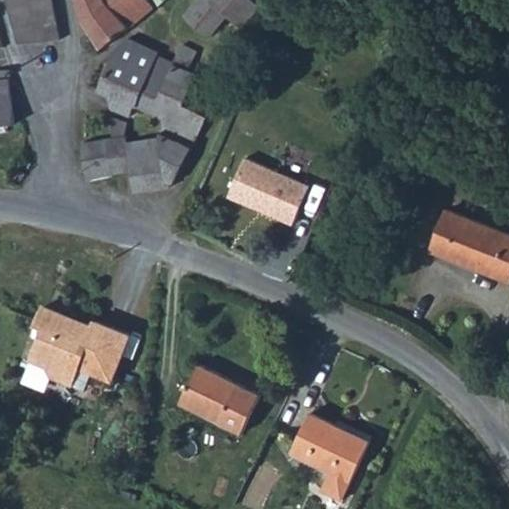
[(49,0),(4,0),(17,44),(58,39),(49,0)]
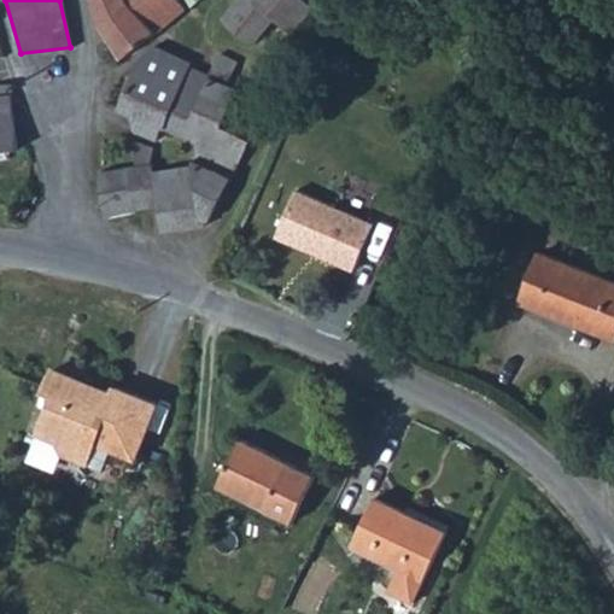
[(129,0),(91,0),(101,30),(120,57),(155,30),(147,23),(130,1),(129,0)]
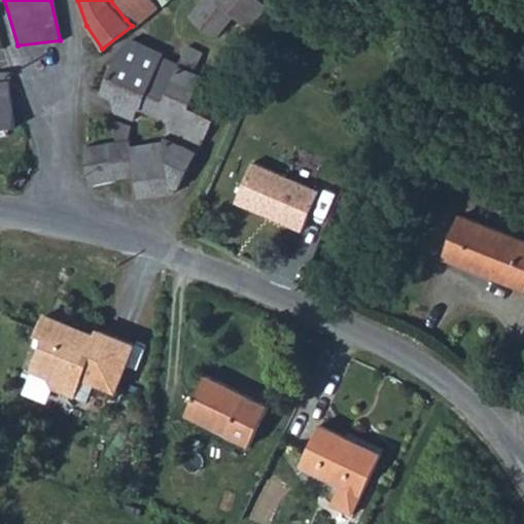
[(132,26),(156,6),(150,0),(110,0),(111,1),(126,20),(132,26)]
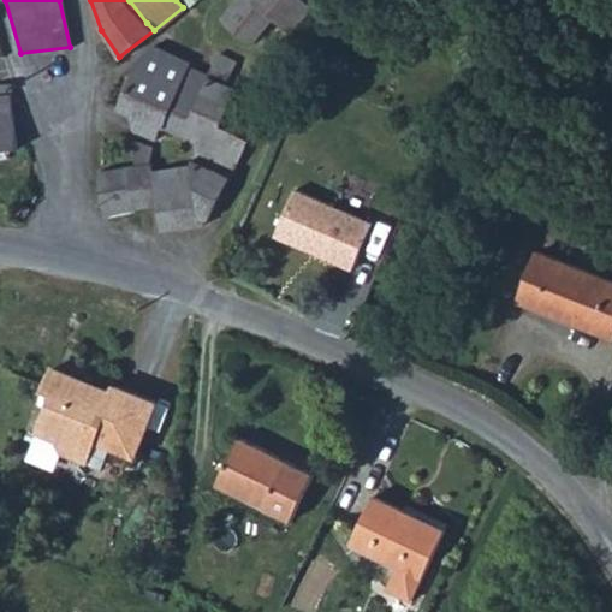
[(176,0),(183,7),(191,17),(207,0),(176,0)]
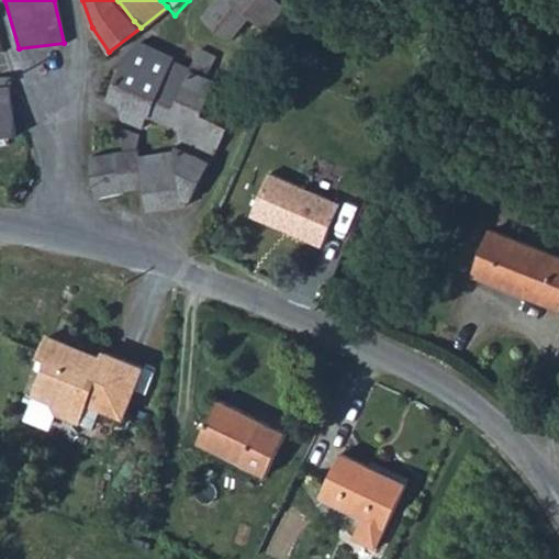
[(228,42),(248,18),(227,0),(215,0),(201,17),(228,42)]
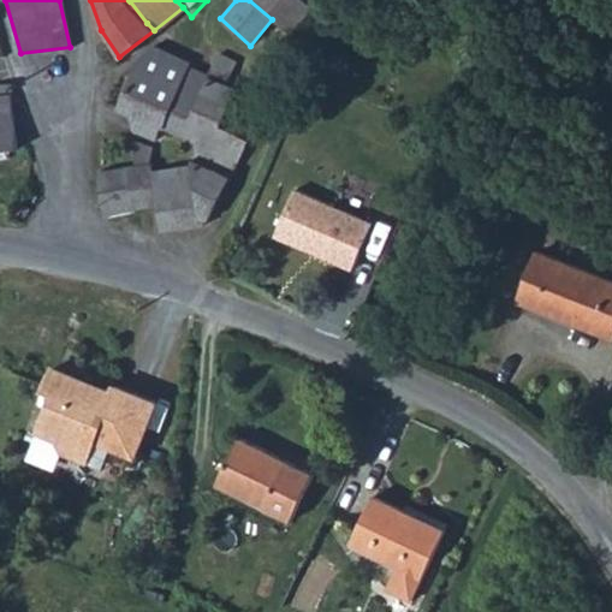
[(315,9),(312,5),(306,0),(249,0),(272,19),(292,36),(315,9)]
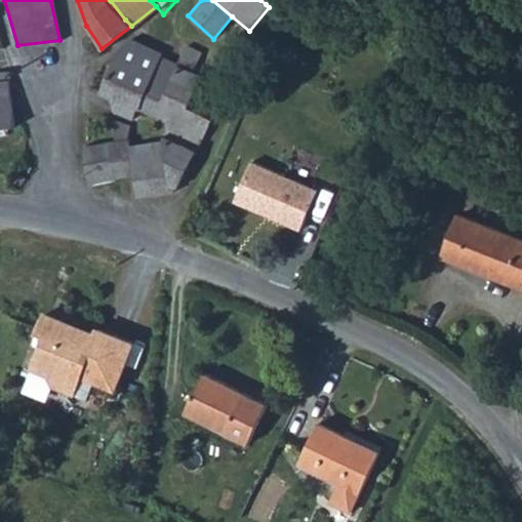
[(135,108),(138,109),(156,65),(159,52),(129,40),(117,49),(99,91),(121,101),(116,113),(131,119),(135,108)]
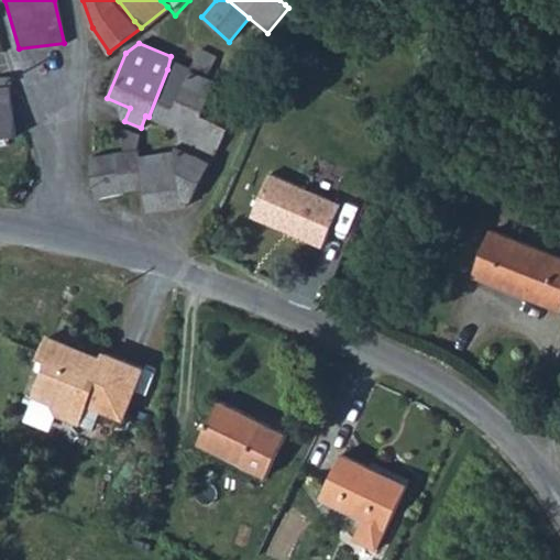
[(197,50),(188,69),(206,77),(215,57),(197,50)]
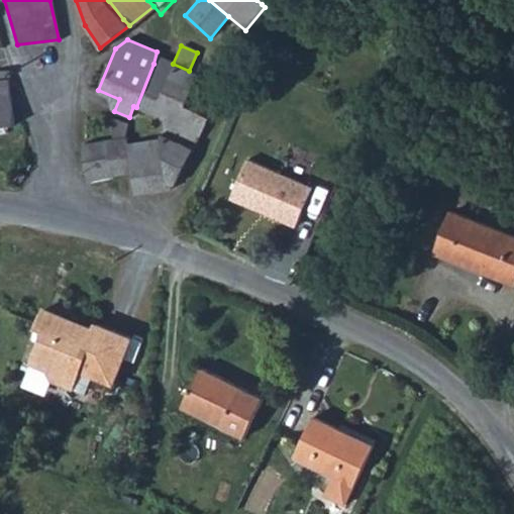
[(171,70),(153,64),(136,107),(151,114),(171,70)]
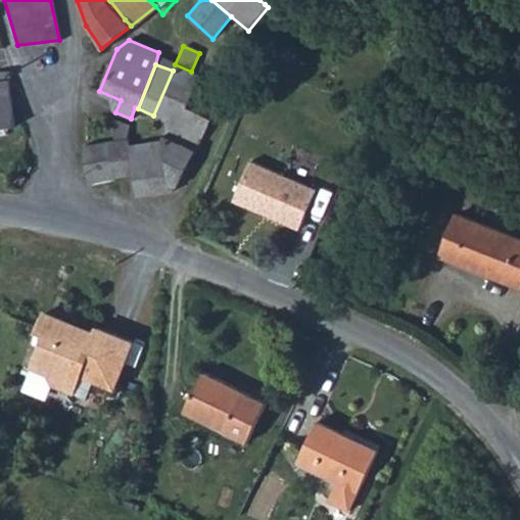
[(153,115),(164,121),(175,125),(183,107),(198,76),(191,72),(175,64),(173,71),(153,115)]
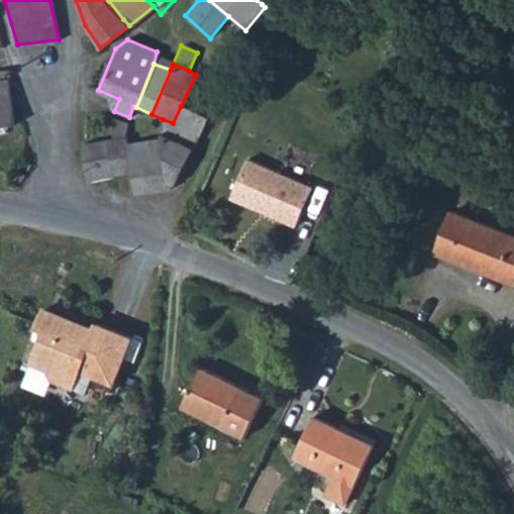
[(8,80),(0,81),(0,127),(14,125),(8,80)]
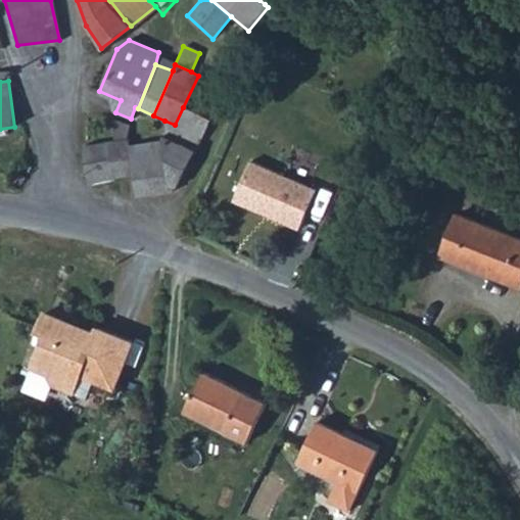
[(194,149),(208,121),(183,107),(175,125),(164,121),(163,136),(194,149)]
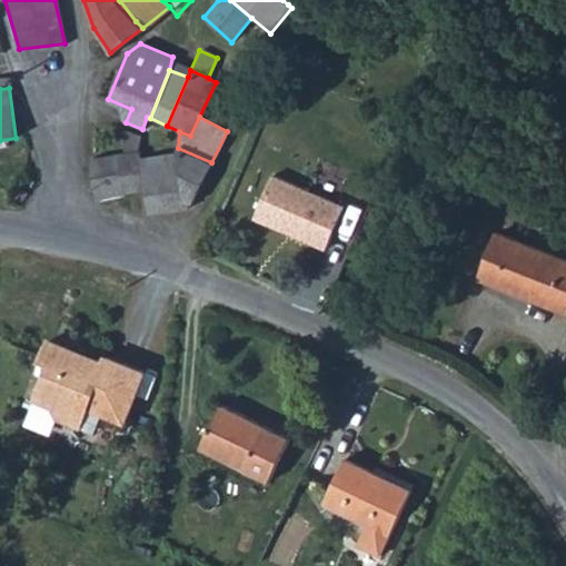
[(123,152),(136,151),(138,141),(139,136),(122,130),(123,152)]
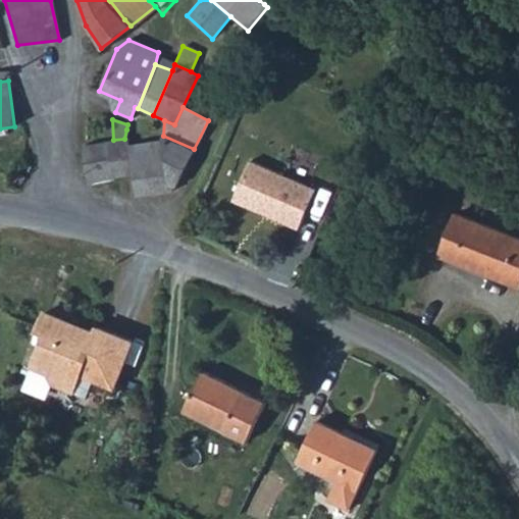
[(130,146),(125,147),(128,176),(132,197),(169,191),(169,185),(174,187),(194,149),(163,136),(161,136),(160,141),(130,146)]
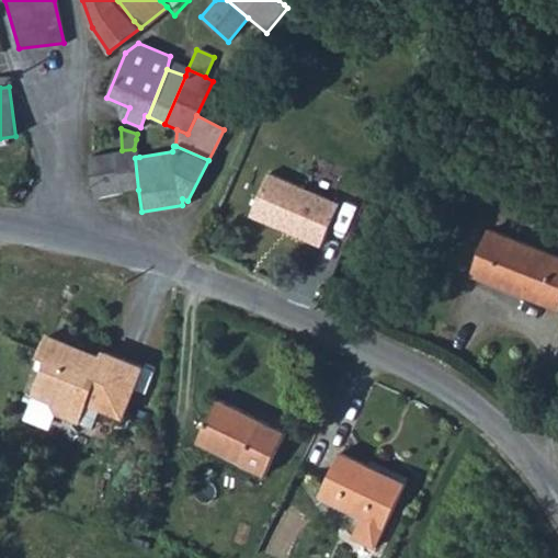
[(120,192),(138,190),(135,158),(134,149),(122,150),(112,152),(120,192)]
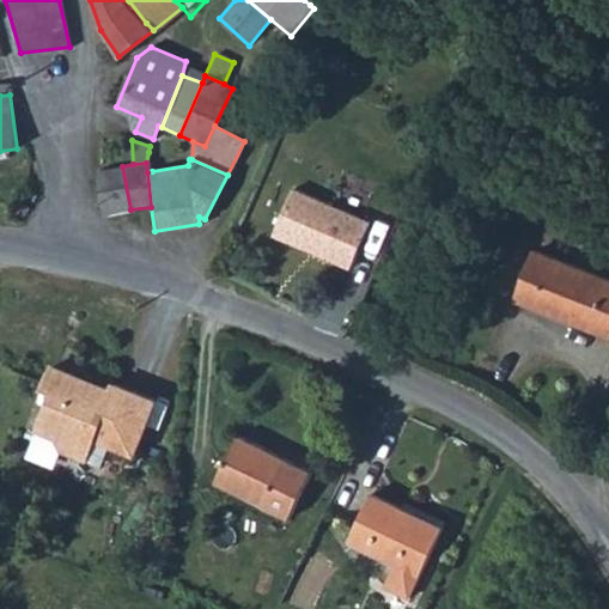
[(92,171),(101,213),(131,209),(122,166),(92,171)]
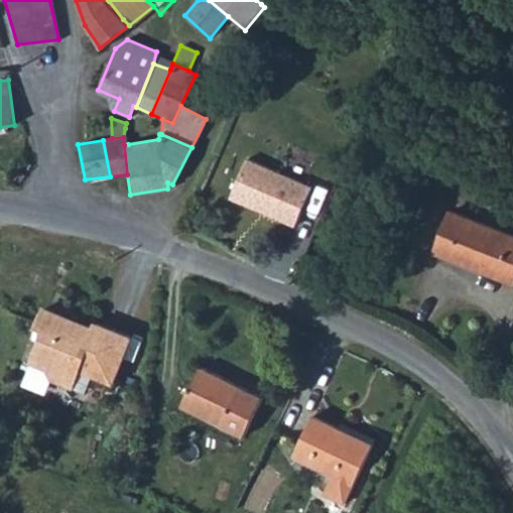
[(292,228),(310,186),(246,159),(229,200),(292,228)]
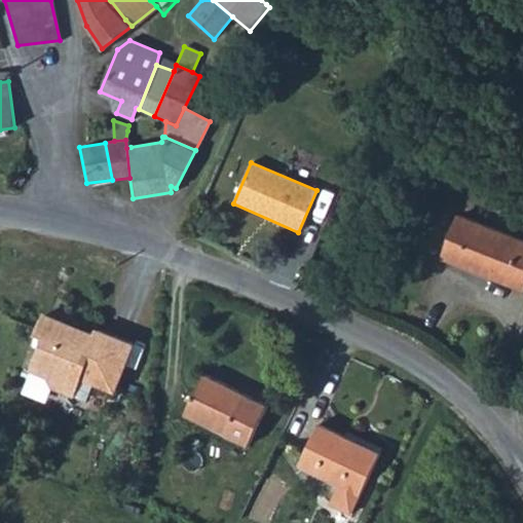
[(522,245),(463,219),(446,260),(522,292),(522,245)]
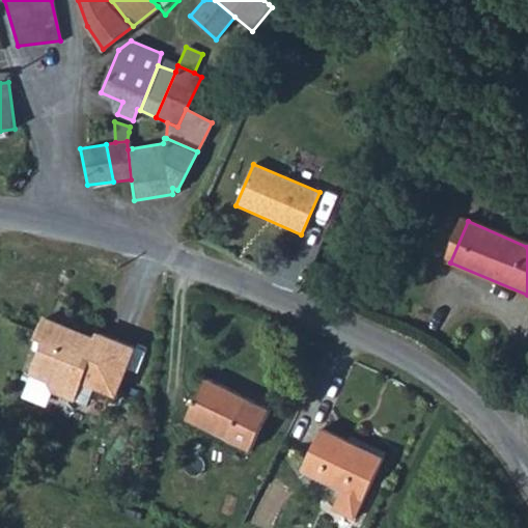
[(92,340),(44,320),(35,339),(43,342),(29,373),(76,393),(81,380),(111,392),(130,348),(95,333),(92,340)]
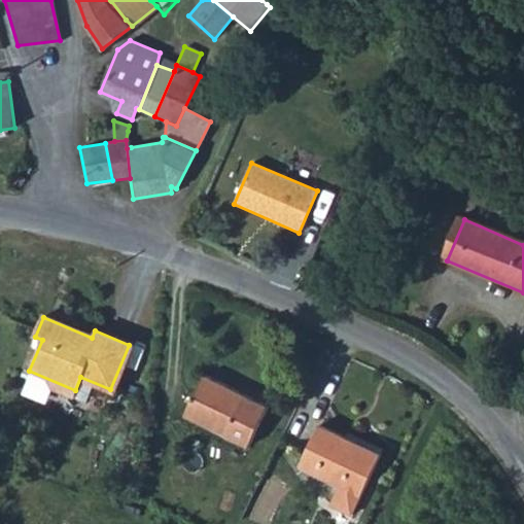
[(202,376),(181,417),(245,447),(266,407),(202,376)]
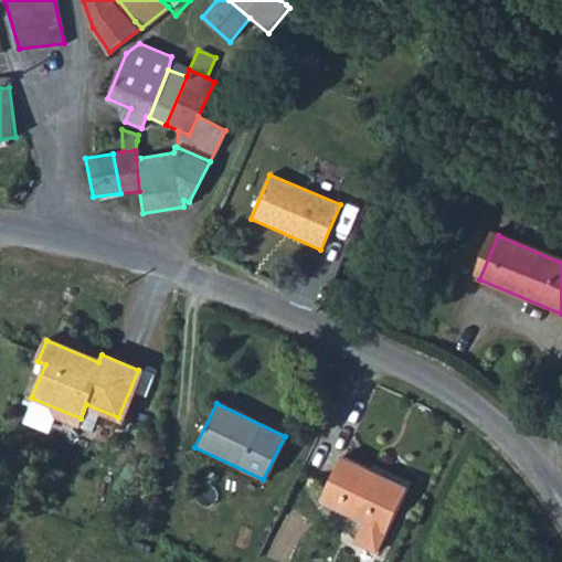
[(406,488),(341,458),(320,501),(385,531),(406,488)]
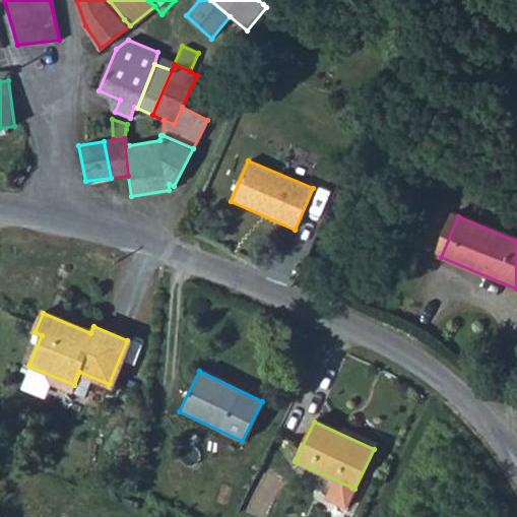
All buildings are outlined.
